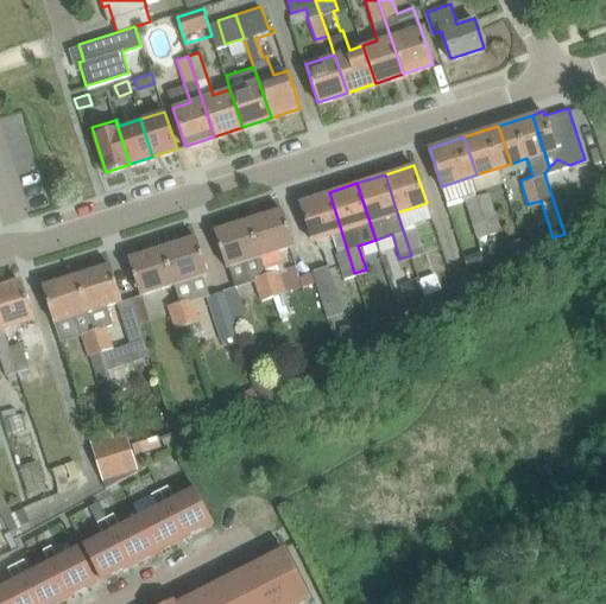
[(464,198),(472,223),(471,223),(475,237),(502,228),(497,215),(496,215),(487,190),(464,198)]
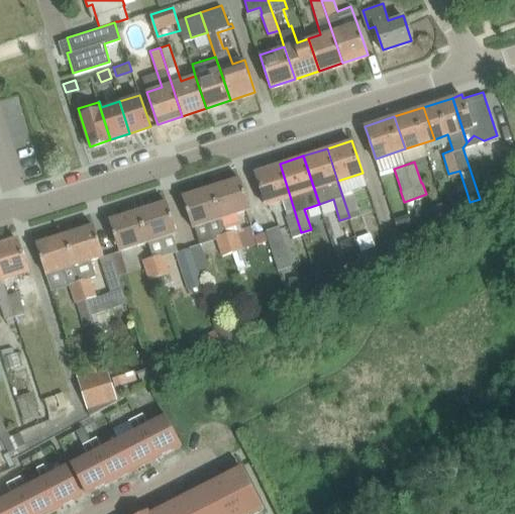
[(290,196),(280,164),(254,172),(265,204),(282,198),(286,210),(285,210),(286,214),(284,214),(291,235),(301,232),(290,196)]
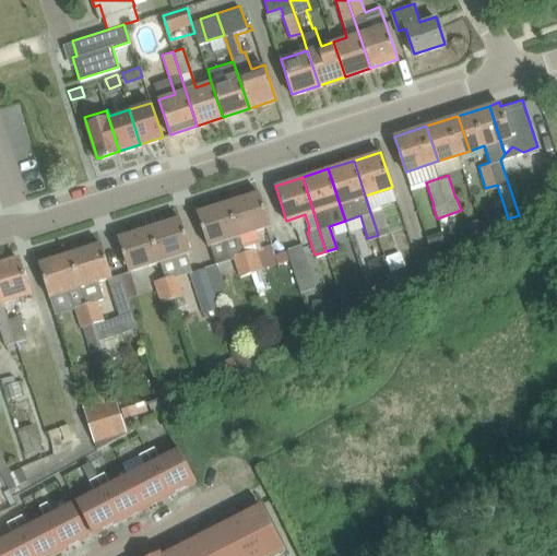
[(259,191),(228,201),(238,235),(270,224),(259,191)]
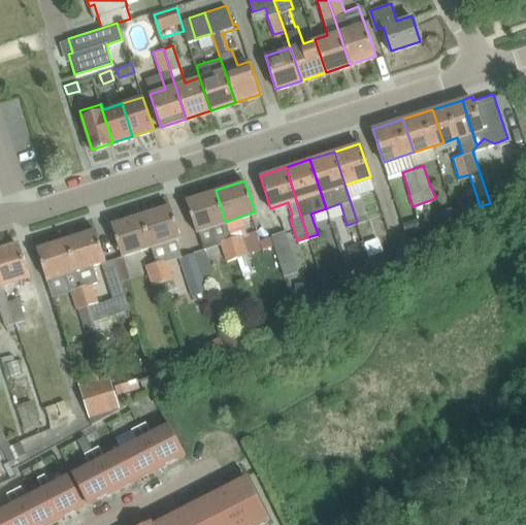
[(203,247),(192,251),(201,279),(203,279),(214,274),(204,248),(220,242),(227,262),(224,264),(225,265),(222,268),(223,271),(227,272),(229,269),(231,276),(241,272),(236,257),(230,236),(225,222),(216,190),(186,199),(196,231),(197,230),(203,247)]
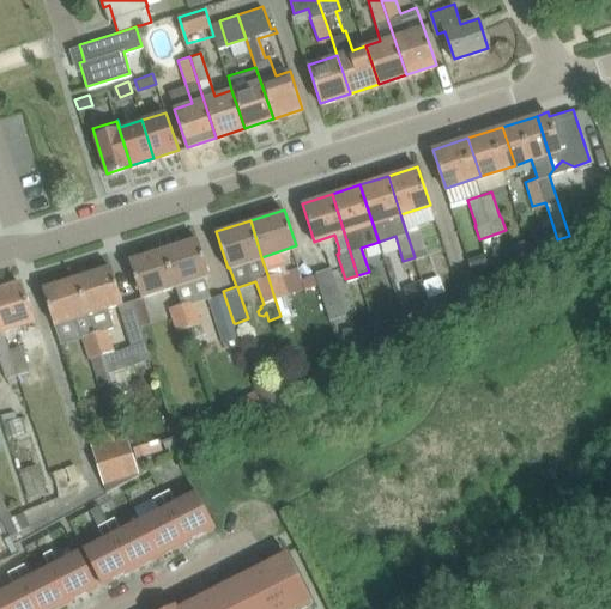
[(554,227),(543,235),(551,250),(557,247),(560,245),(557,239),(554,227)]
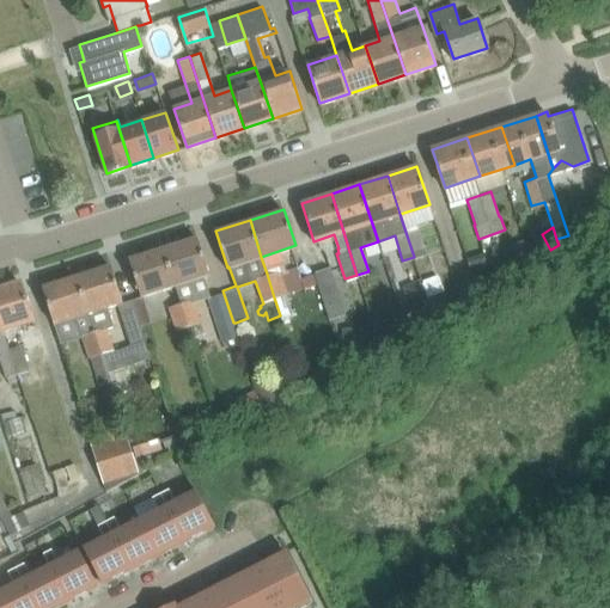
[(406,232),(414,257),(426,253),(418,228),(406,232)]
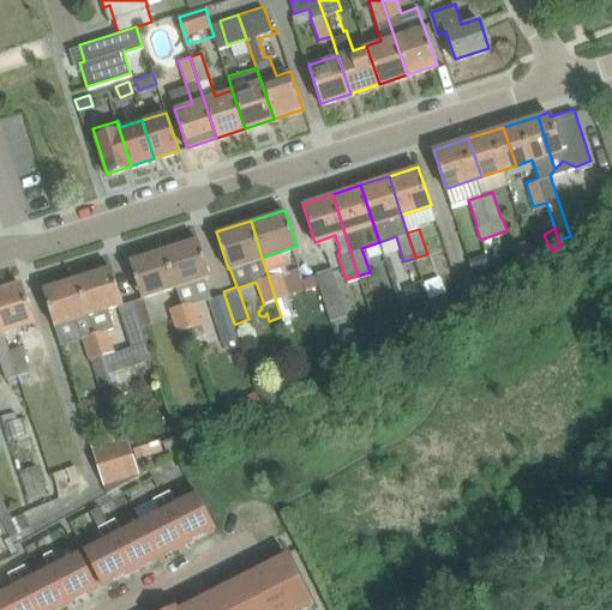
[(198,237),(163,248),(175,285),(210,275),(198,237)]
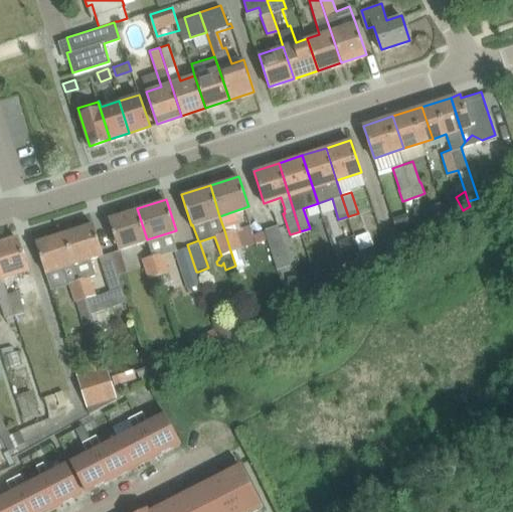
[(118,248),(110,251),(118,274),(127,271),(120,247),(147,239),(137,208),(108,218),(118,248)]
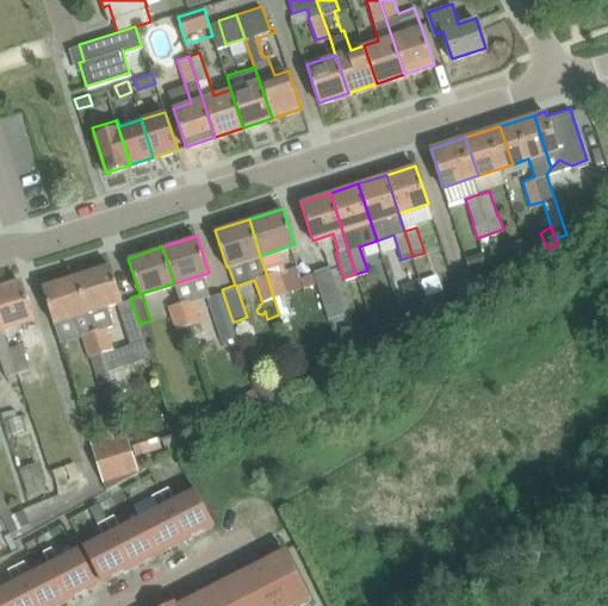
[(481,249),(464,255),(469,270),(485,266),(481,249)]
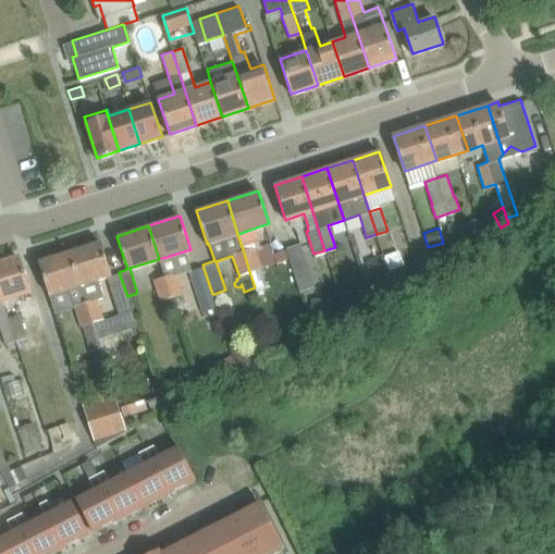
[(283,238),(291,262),(292,261),(296,275),(308,271),(305,257),(306,257),(298,234),(283,238)]
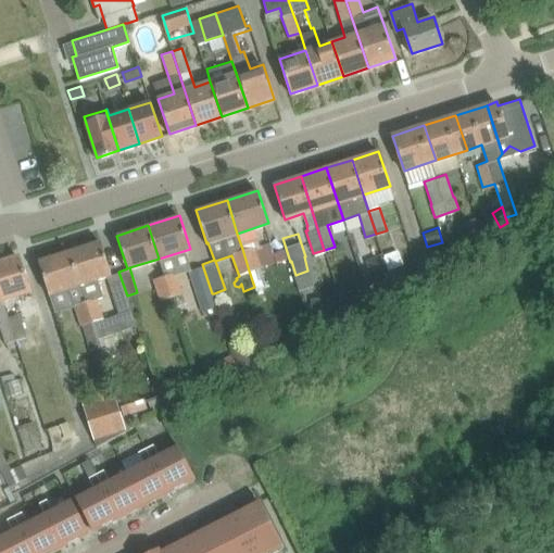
[(70,251),(91,321),(103,316),(97,298),(102,296),(97,278),(106,275),(117,312),(115,313),(121,329),(136,324),(127,296),(118,272),(111,274),(100,241),(70,251)]
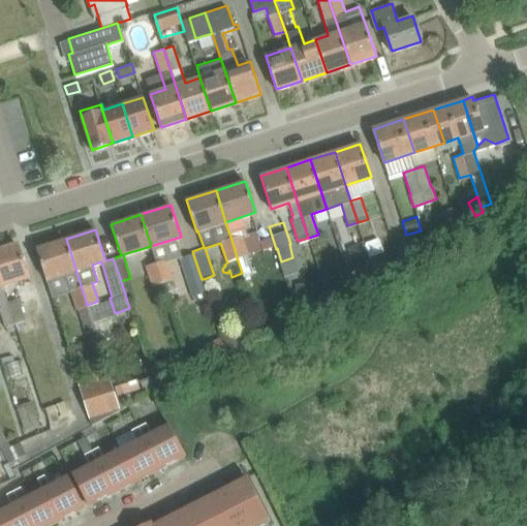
[(230,237),(237,257),(248,253),(242,234),(230,237)]
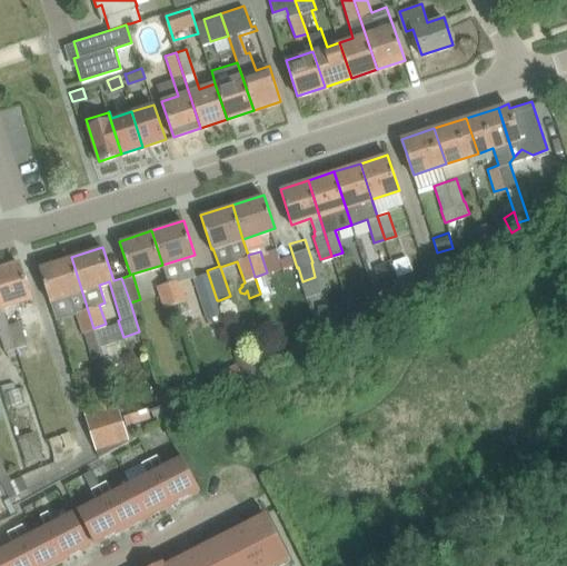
[(291,254),(279,258),(281,266),(282,267),(295,264),(291,254)]
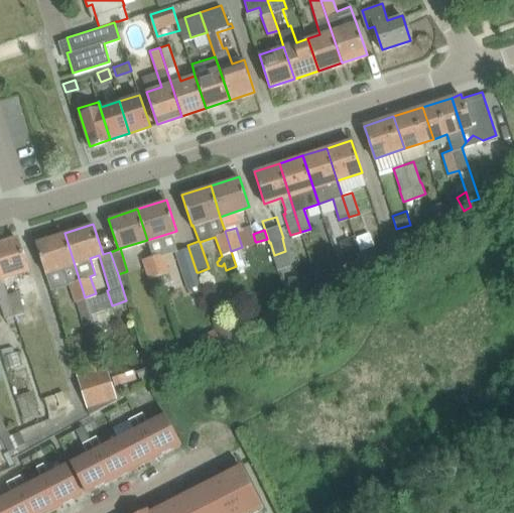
[(76,300),(85,297),(65,233),(48,238),(45,235),(38,237),(37,241),(35,242),(45,272),(50,288),(68,283),(74,301),(76,300)]
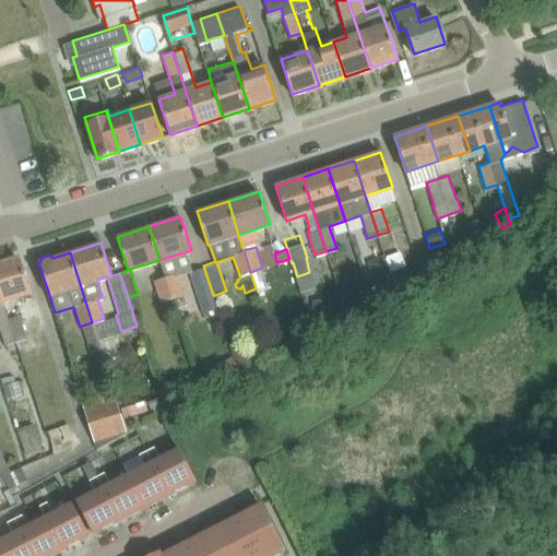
[(366,260),(372,276),(390,270),(383,253),(366,260)]
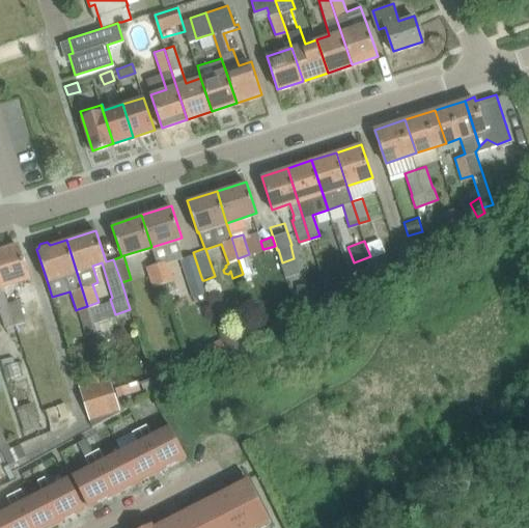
[(18,244),(0,249),(0,278),(2,285),(28,277),(18,244)]
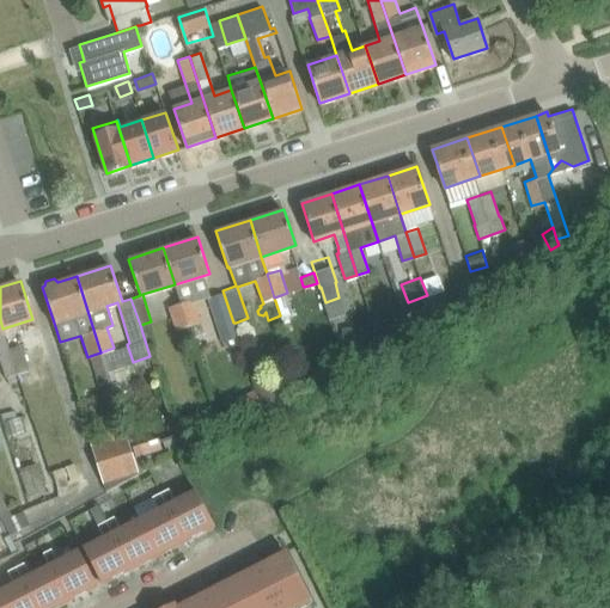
[(233,323),(223,290),(206,296),(220,342),(239,336),(236,323),(233,323)]
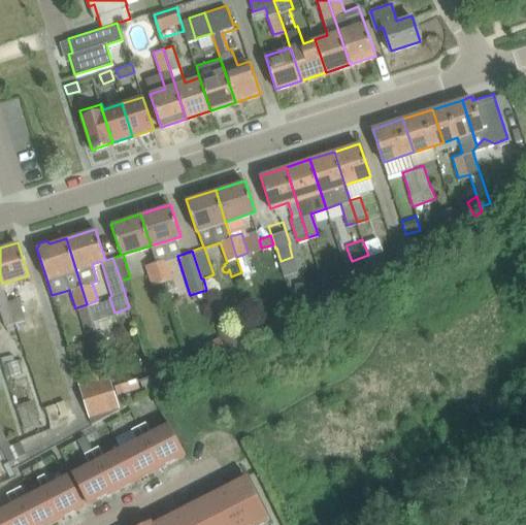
[(166,257),(155,261),(161,281),(172,276),(166,257)]
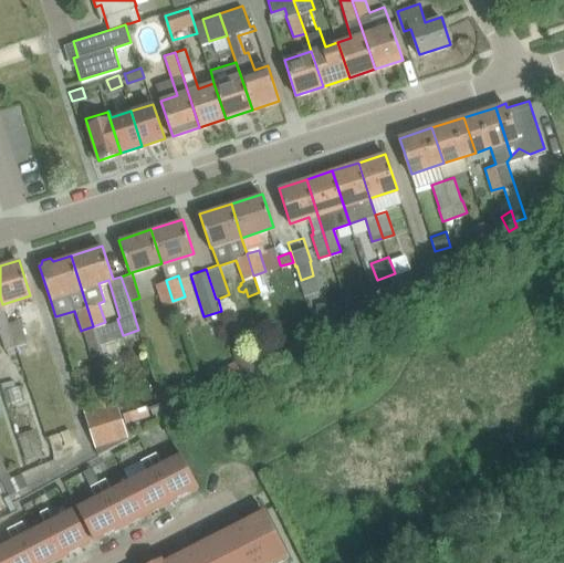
[(173,301),(166,280),(154,283),(162,304),(173,301)]
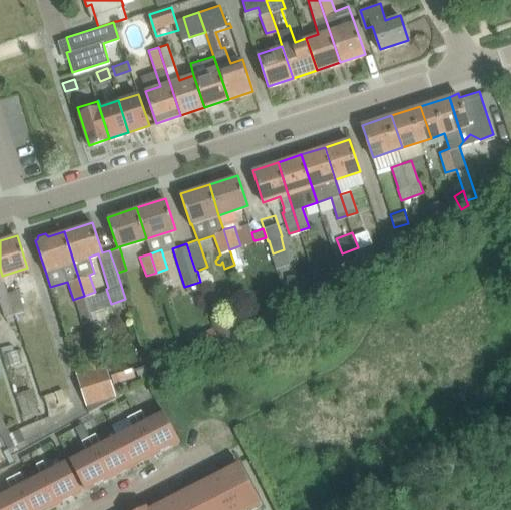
[(313,270),(319,290),(320,293),(342,285),(339,276),(341,275),(336,262),(313,270)]
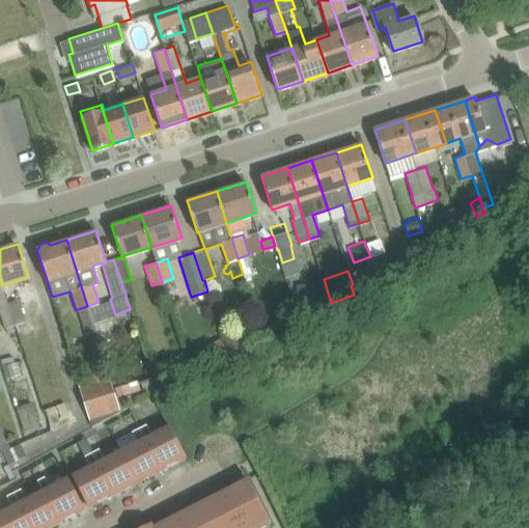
[(0,314),(4,328),(15,324),(7,301),(2,285),(0,278),(0,314)]
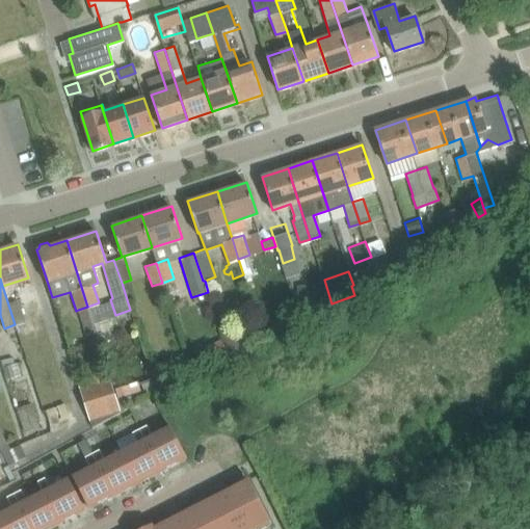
[(314,306),(313,283),(296,284),(296,306),(314,306)]
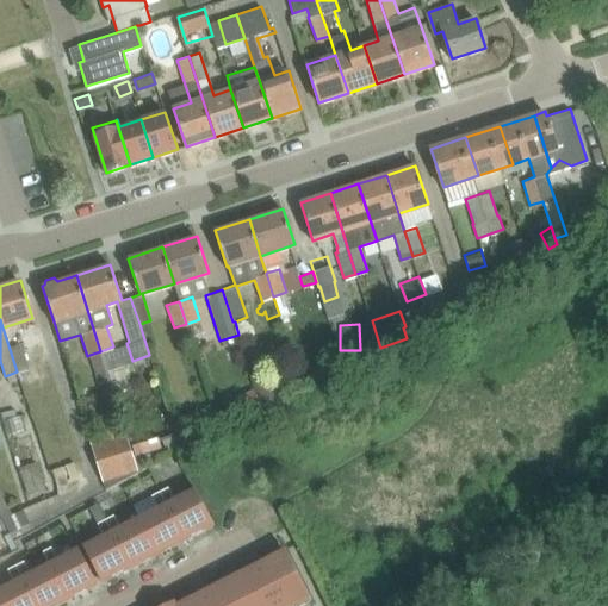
[(8,345),(17,372),(29,367),(20,343),(8,345)]
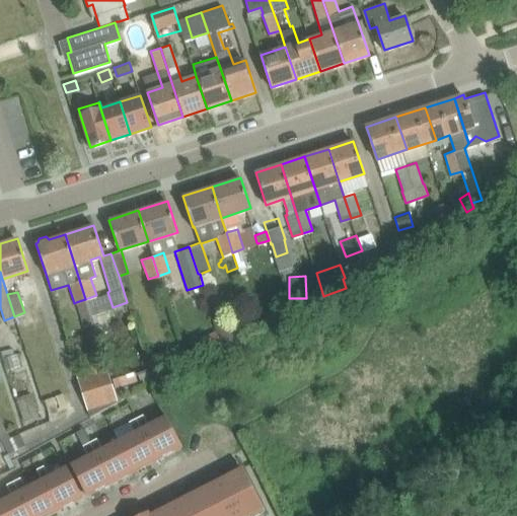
[(85,299),(76,302),(78,311),(88,308),(85,299)]
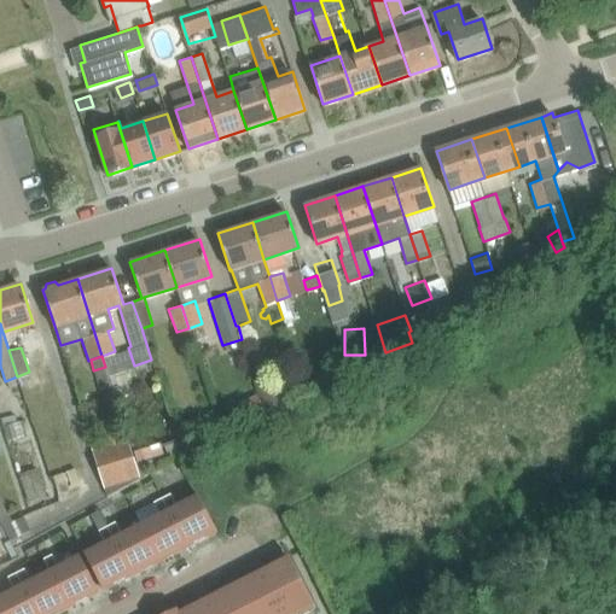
[(255,382),(262,407),(279,402),(271,378),(255,382)]
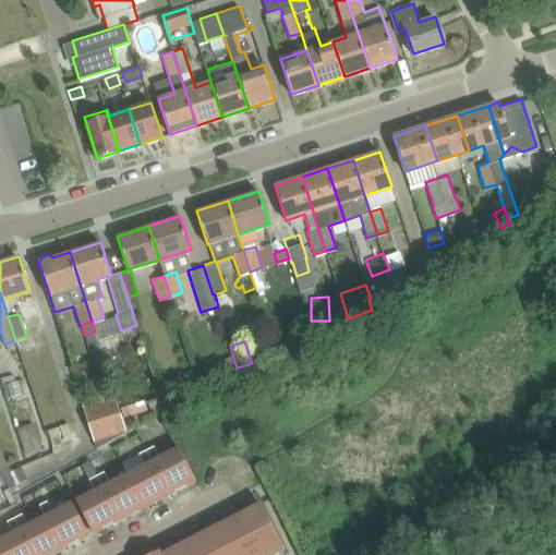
[(230,354),(219,359),(225,372),(234,368),(230,354)]
